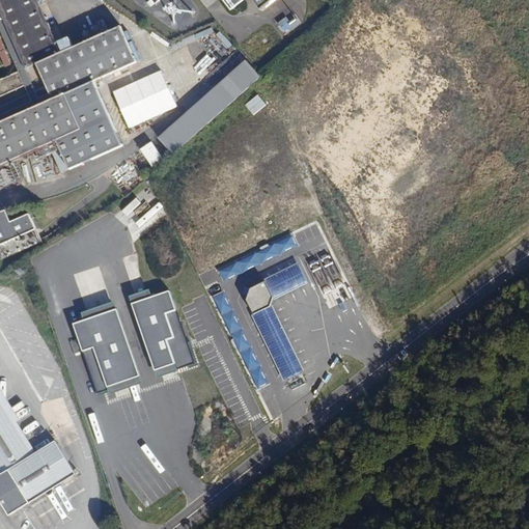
[(56,40),(37,0),(0,0),(0,10),(35,90),(47,85),(52,98),(0,120),(0,163),(33,149),(36,155),(59,144),(73,173),(126,149),(113,120),(120,117),(111,94),(103,99),(93,79),(135,60),(119,25),(71,46),(66,36),(56,40)]
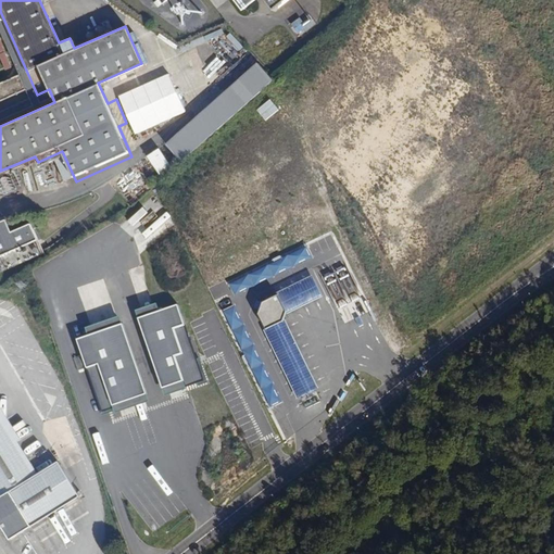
[(289,24),(299,32),(304,23),(294,16),(289,24)]
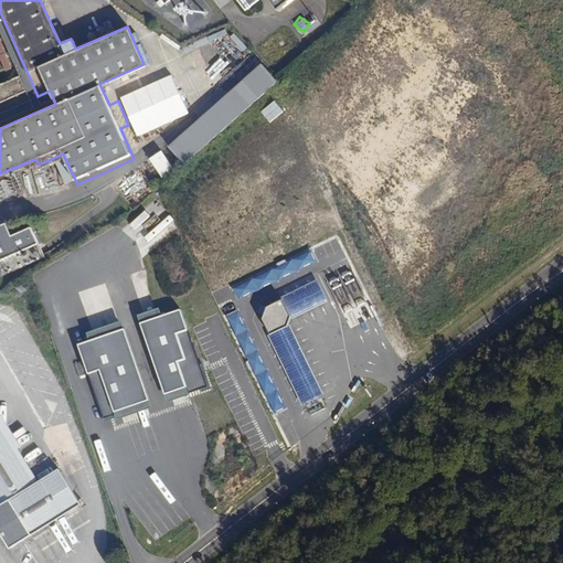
[(134,39),(145,65),(158,60),(147,33),(134,39)]
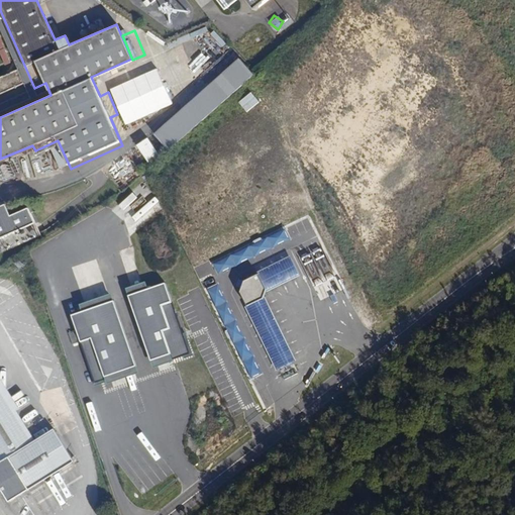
[(151,132),(165,148),(251,72),(248,69),(237,57),(151,132)]
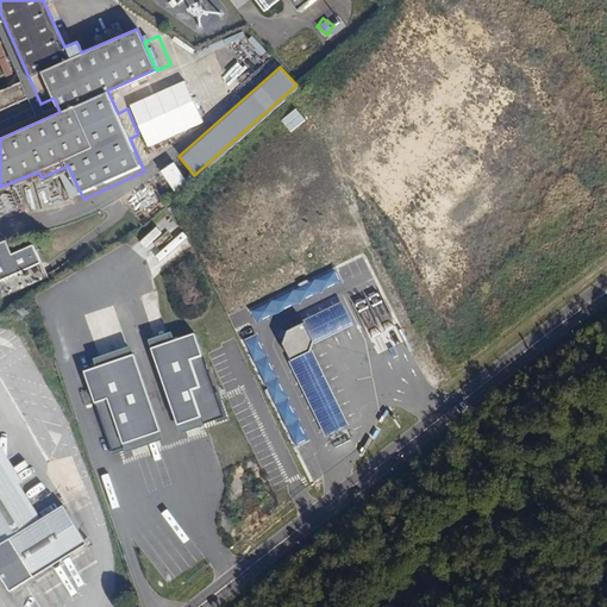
[(138,135),(196,107),(193,99),(211,91),(204,74),(127,108),(138,135)]
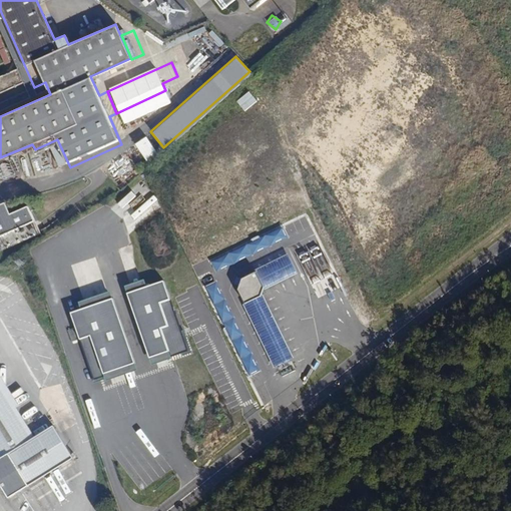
[(0,101),(26,90),(16,67),(0,73),(0,101)]
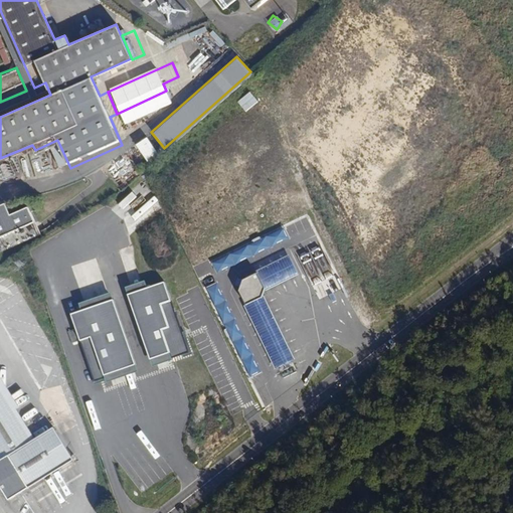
[(241,109),(255,102),(250,91),(235,98),(241,109)]
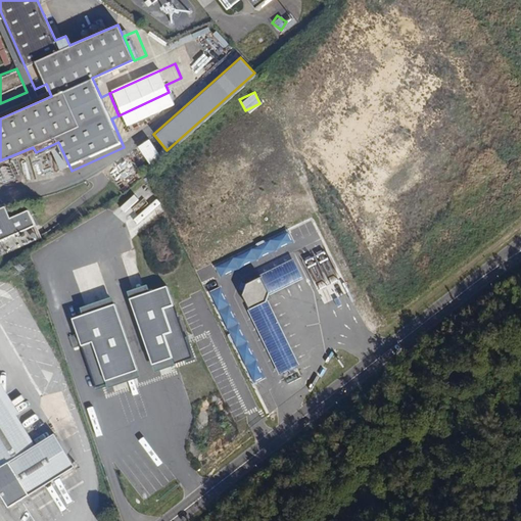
[(136,145),(148,162),(159,154),(147,137),(136,145)]
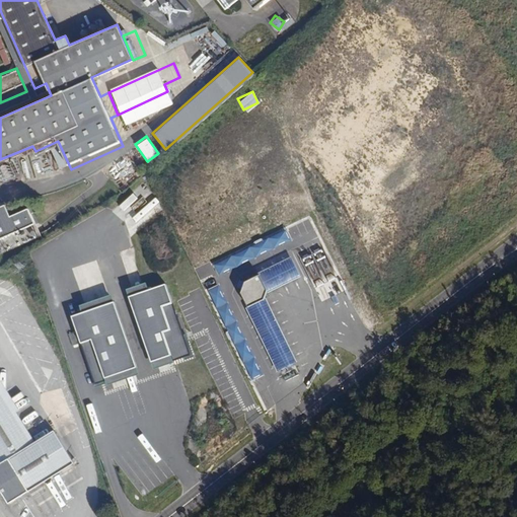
[(0,176),(11,177),(11,165),(0,164),(0,176)]
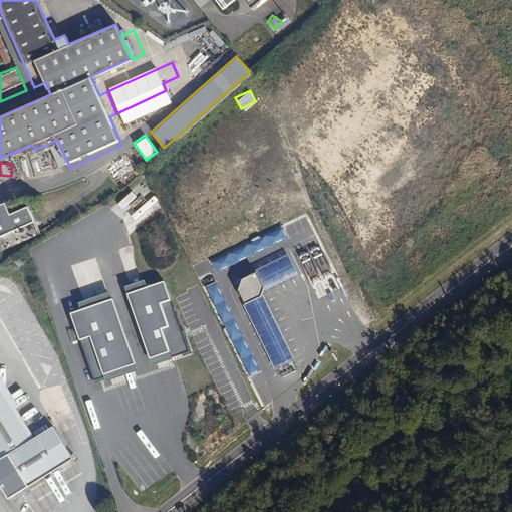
[(0,235),(14,229),(8,214),(0,217),(0,235)]
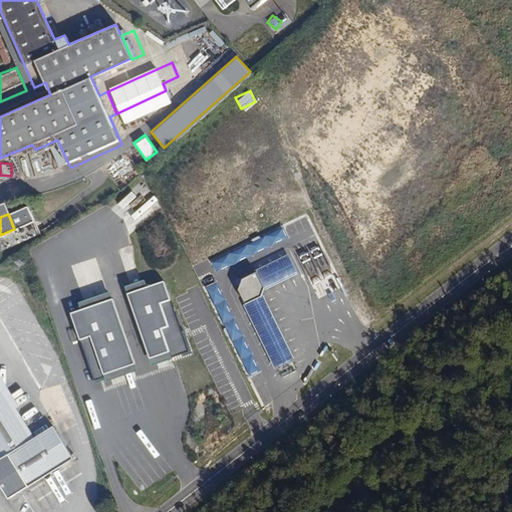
[(0,247),(36,231),(32,221),(14,229),(0,235),(0,247)]
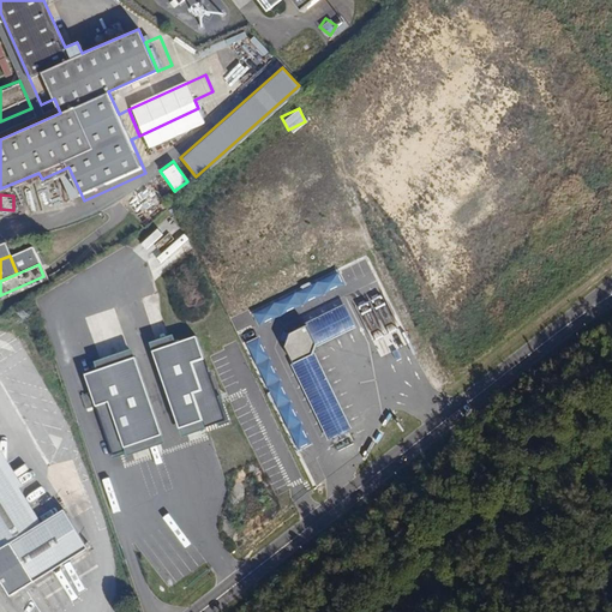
[(256,321),(342,283),(336,270),(250,307),(256,321)]
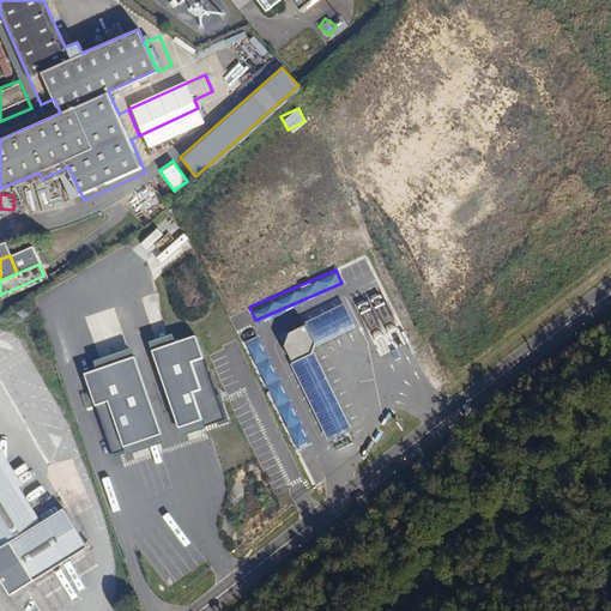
[(389,313),(375,318),(368,298),(356,303),(369,337),(394,327),(389,313)]
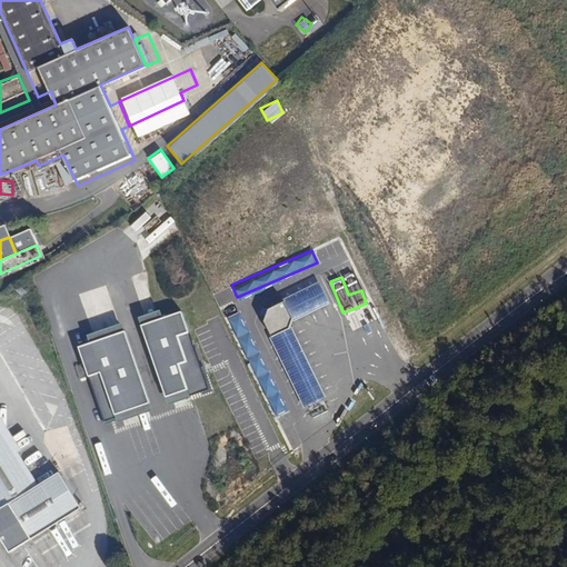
[(291,317),(281,299),(265,307),(261,318),(270,334),(287,326),(291,317)]
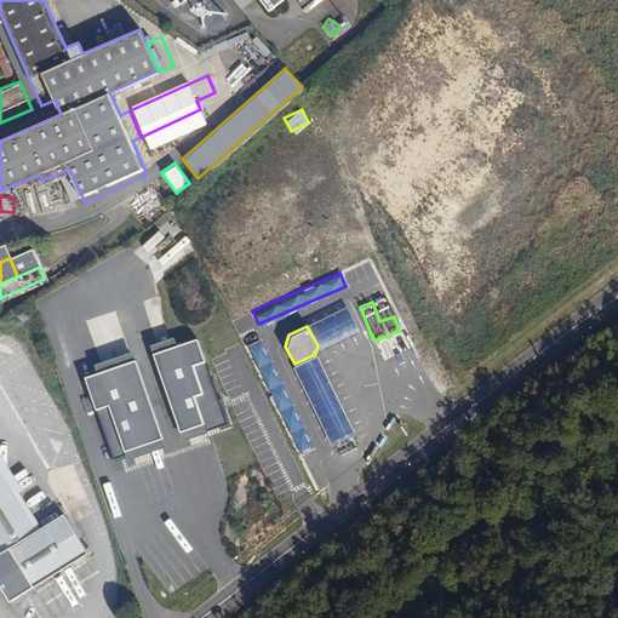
[(194,337),(150,353),(182,439),(225,423),(194,337)]
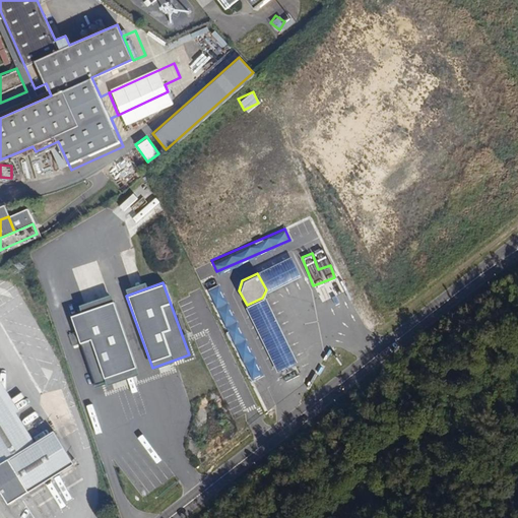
[(112,302),(70,315),(93,384),(135,371),(112,302)]
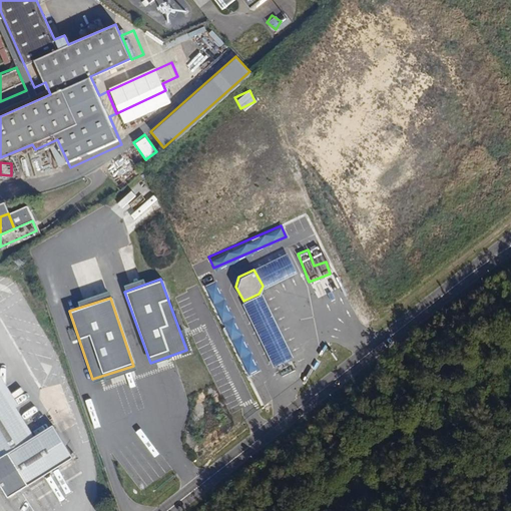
[(123,330),(131,327),(128,318),(119,321),(123,330)]
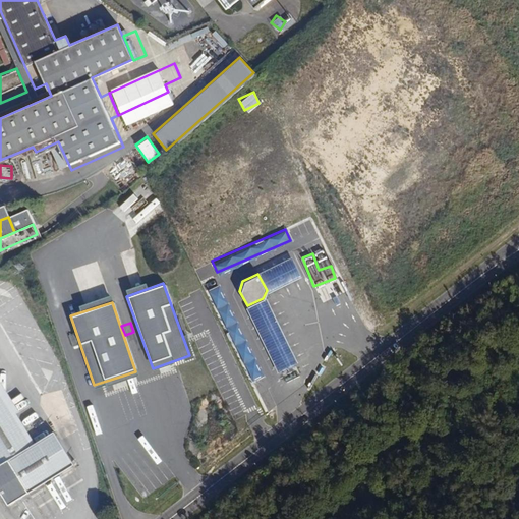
[(0,493),(7,504),(71,464),(51,431),(30,445),(0,395),(0,493)]
